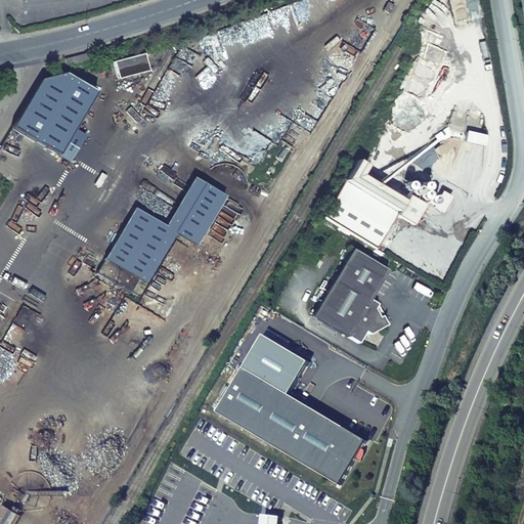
[(385,10),(390,13),(395,6),(389,2),(385,10)]
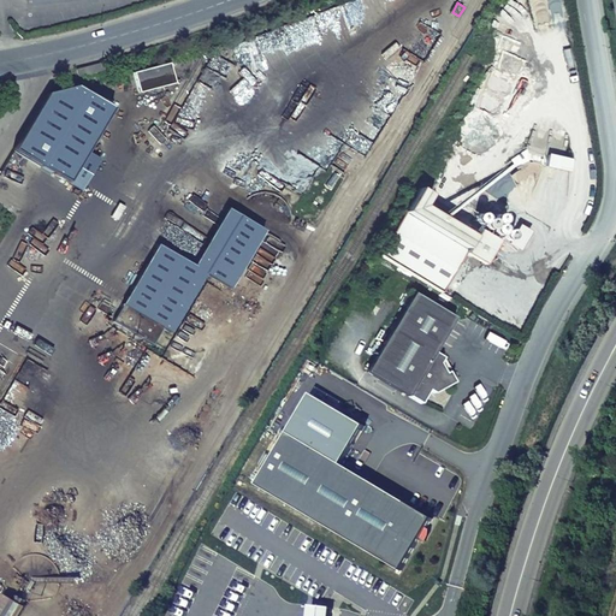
[(172,78),(165,59),(130,71),(137,90),(172,78)]
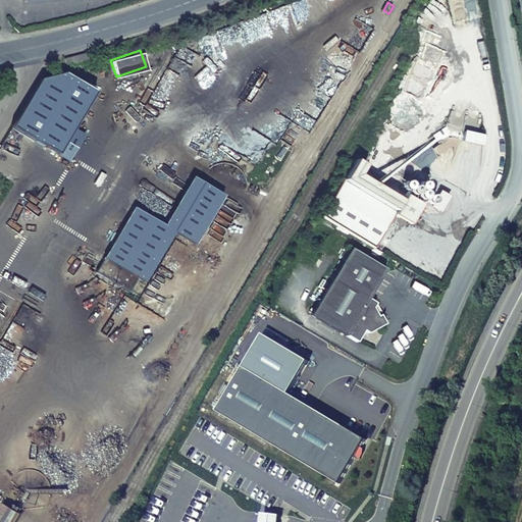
[(86,54),(63,59),(65,66),(88,60),(86,54)]
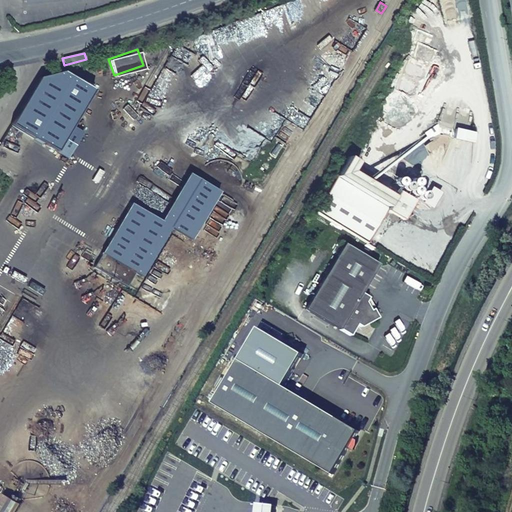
[(11,125),(56,151),(69,129),(91,90),(63,73),(39,78),(11,125)]
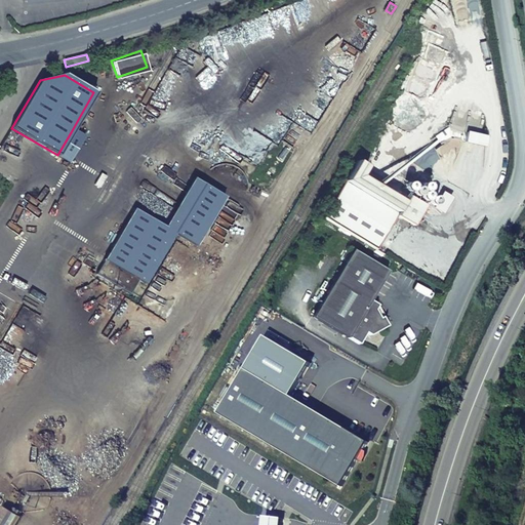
[(71,132),(57,155),(57,156),(69,162),(83,139),(71,132)]
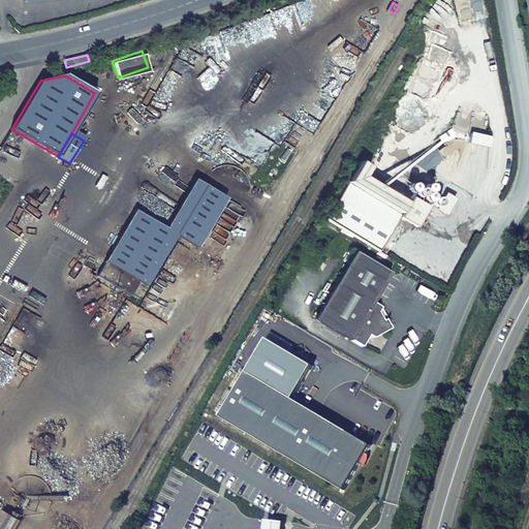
[(325,219),(379,251),(399,218),(415,227),(427,208),(410,197),(407,204),(362,176),(367,166),(360,162),(325,219)]
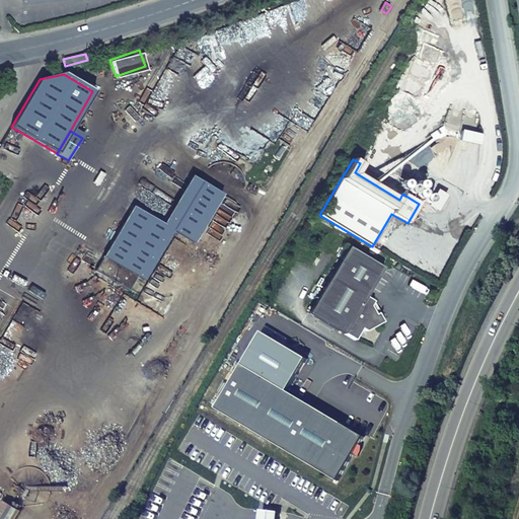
[(142,280),(152,264),(171,230),(184,238),(191,242),(221,196),(192,177),(163,225),(134,207),(95,271),(129,290),(137,277),(142,280)]
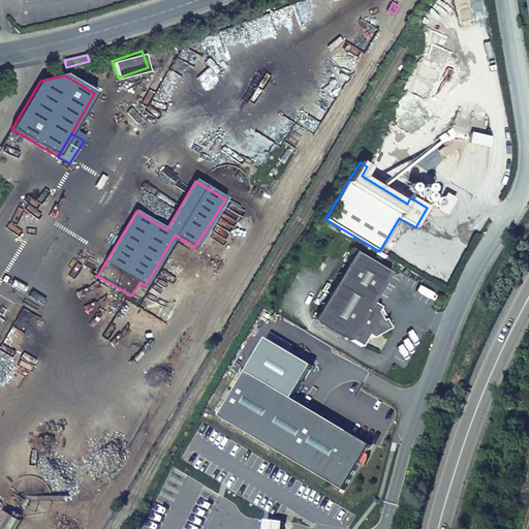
[(445,194),(437,209),(445,214),(455,199),(445,194)]
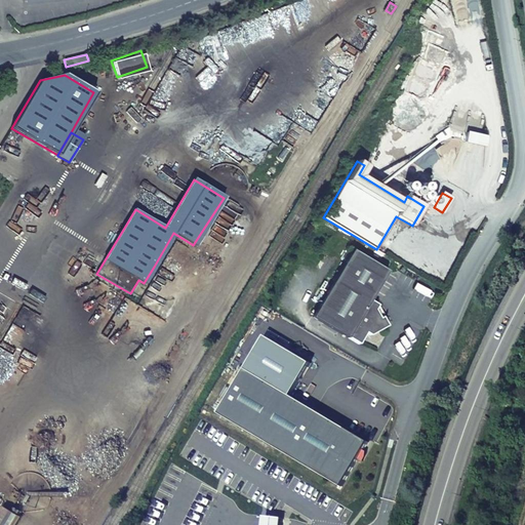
[(173,233),(154,267),(166,274),(187,241),(173,233)]
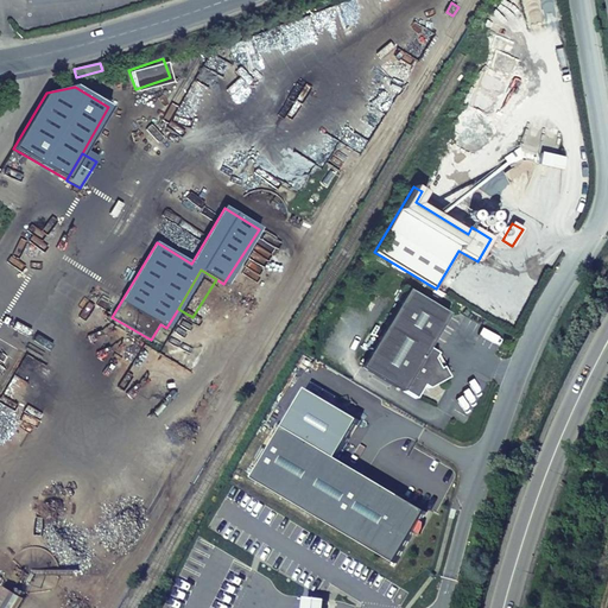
[(361,366),(416,398),(423,385),(429,388),(449,377),(443,366),(439,368),(434,358),(437,353),(429,347),(449,314),(407,289),(361,366)]
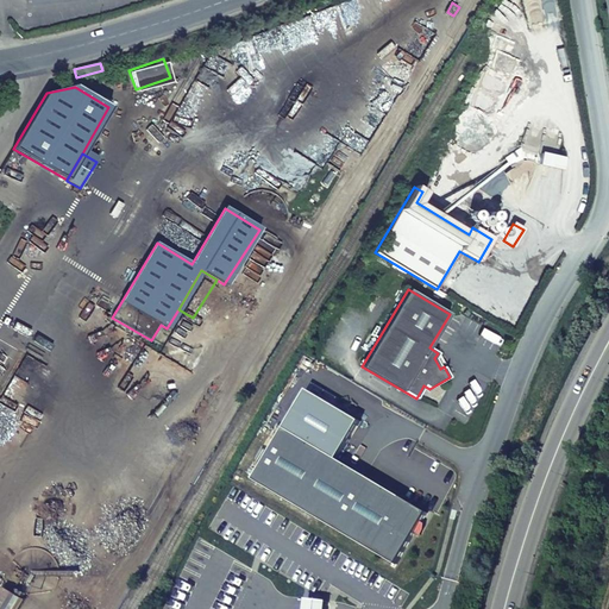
[(363,421),(309,390),(256,481),(396,565),(428,513),(339,460),(363,421)]
